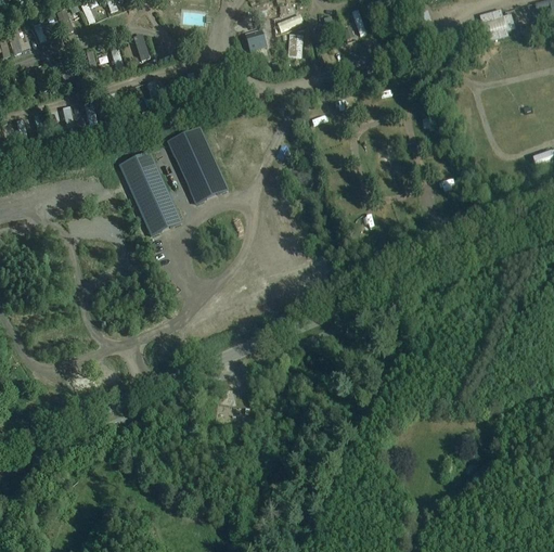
[(80,2),(88,21),(94,18),(87,0),(80,2)]
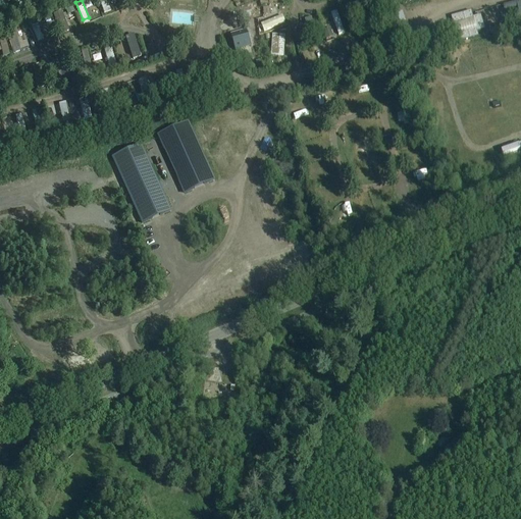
[(518,9),(508,12),(509,18),(520,14),(520,0),(516,0),(502,4),(503,9),(517,6),(518,9)]
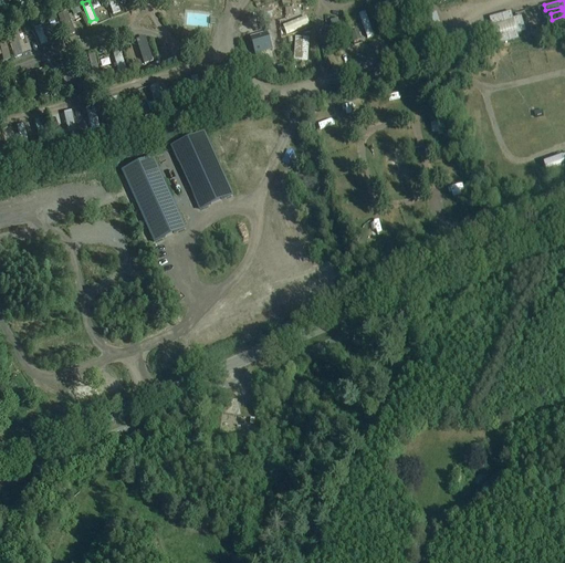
[(56,11),(64,31),(74,27),(71,19),(75,17),(71,6),(56,11)]
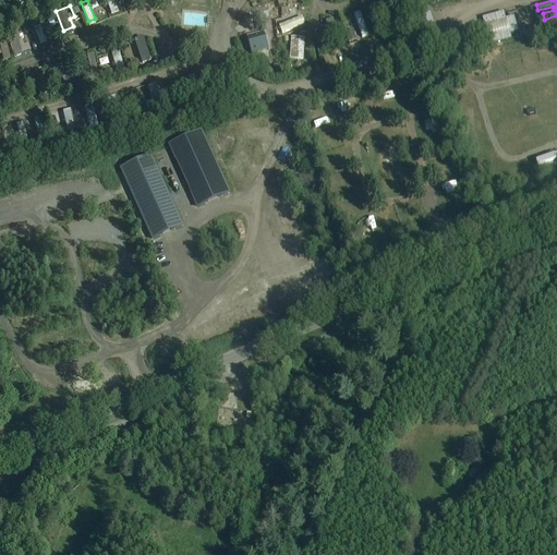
[(348,10),(341,13),(344,20),(351,16),(348,10)]
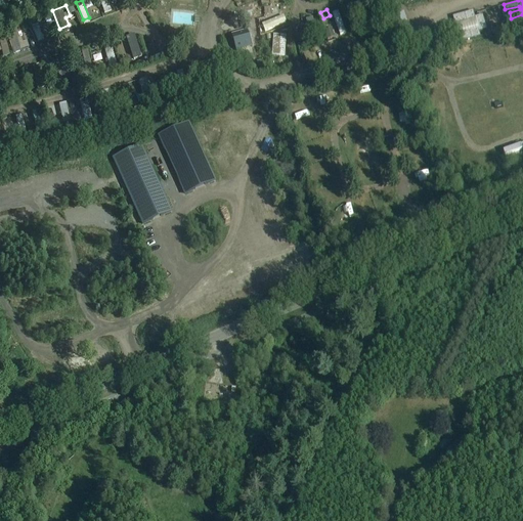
[(486,28),(482,13),(474,15),(472,9),(451,14),(460,40),(464,38),(480,34),(478,30),(486,28)]
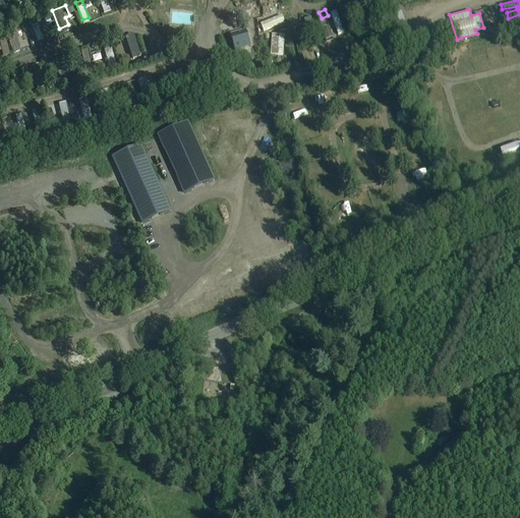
[(401,10),(389,14),(392,23),(404,19),(401,10)]
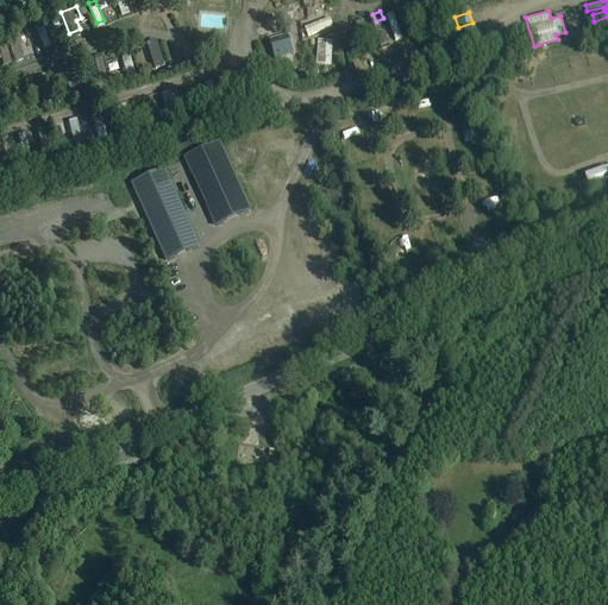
[(364,16),(356,17),(358,36),(368,35),(364,16)]
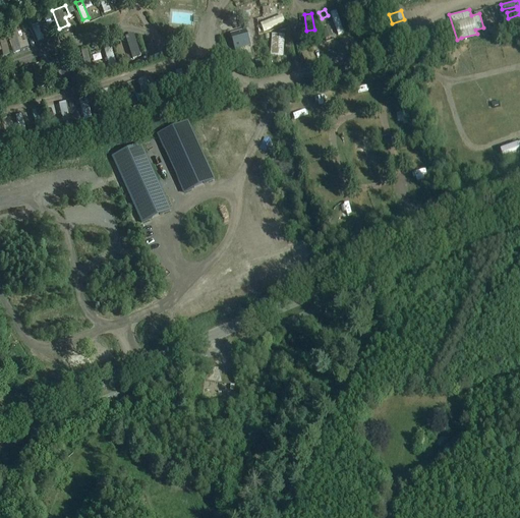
[(31,21),(37,38),(48,34),(42,17),(31,21)]
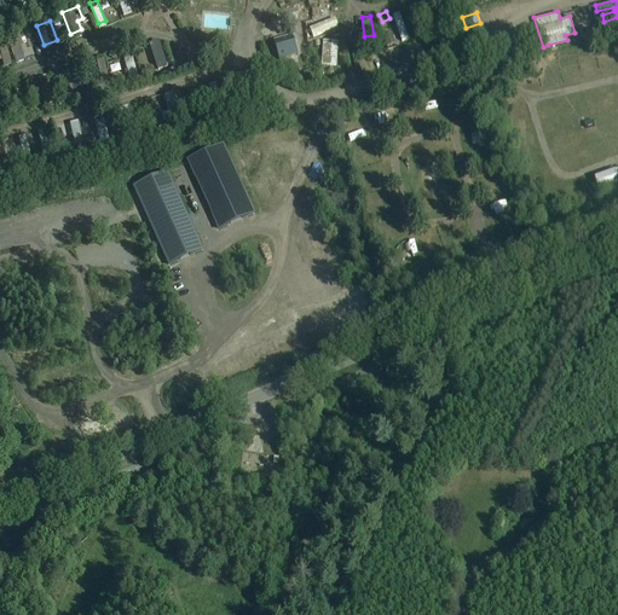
[(391,28),(383,30),(387,40),(394,38),(391,28)]
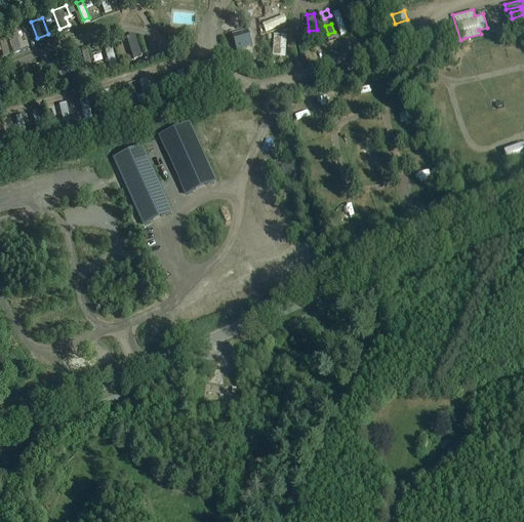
[(15,28),(7,29),(10,49),(17,48),(15,28)]
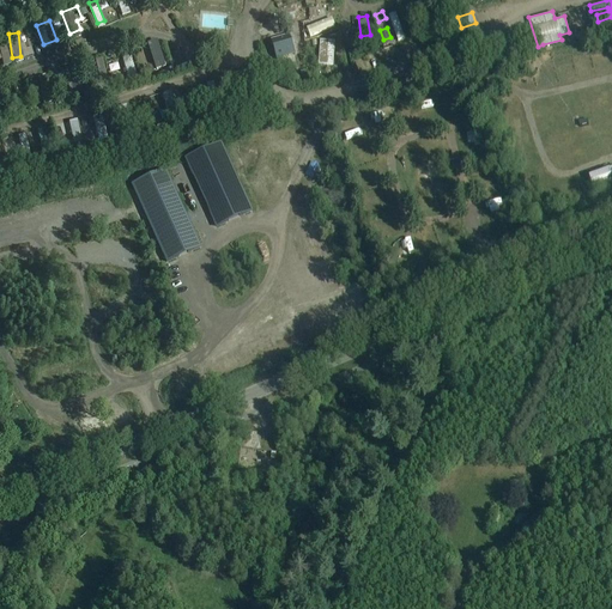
[(277,55),(295,50),(290,32),(272,37),(277,55)]
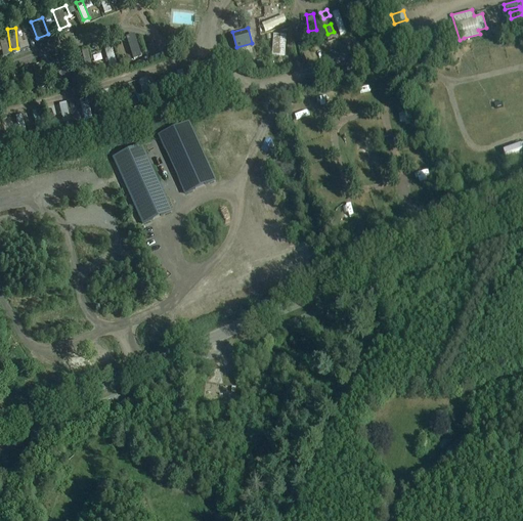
[(272,51),(286,51),(286,30),(272,30),(272,51)]
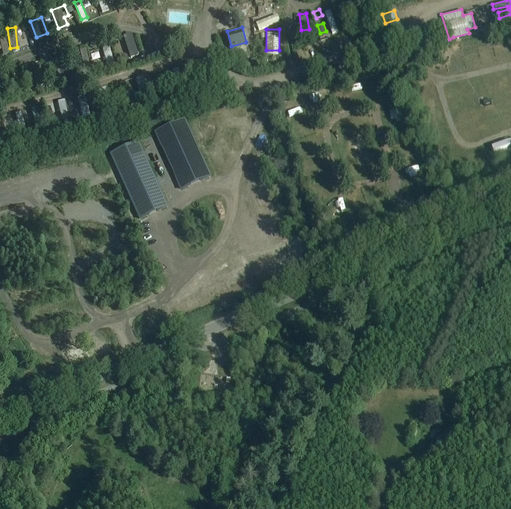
[(123,34),(124,50),(134,49),(133,33),(123,34)]
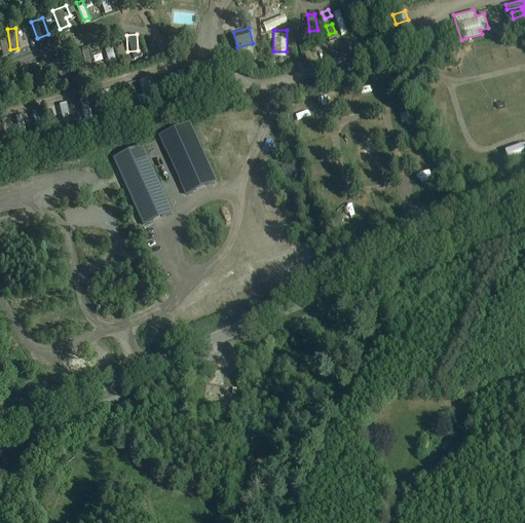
[(111,39),(103,41),(109,63),(116,61),(111,39)]
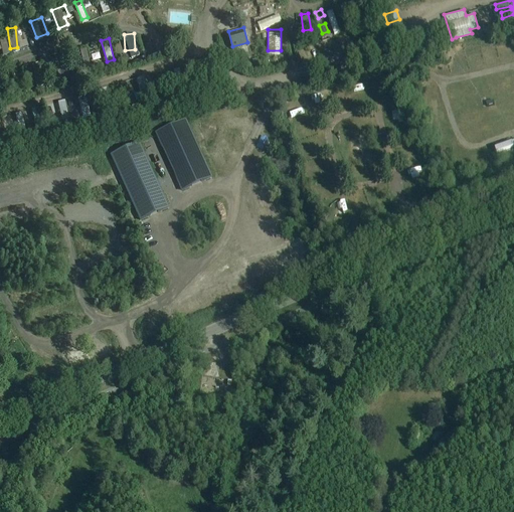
[(82,66),(90,65),(88,44),(80,45),(82,66)]
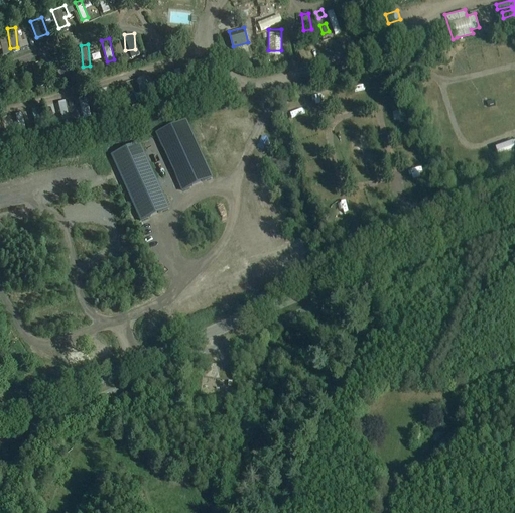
[(141,76),(145,91),(151,89),(147,74),(141,76)]
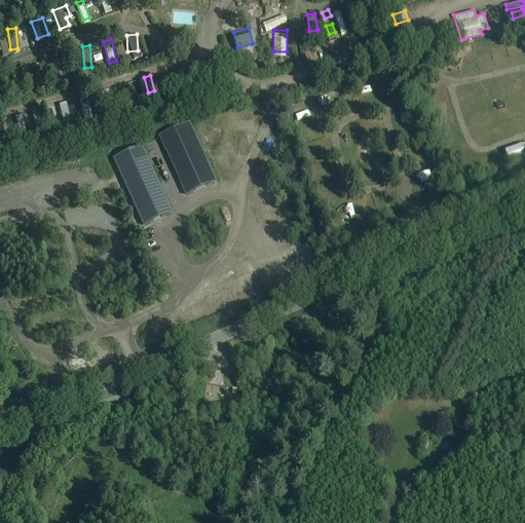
[(96,92),(100,106),(112,103),(107,88),(96,92)]
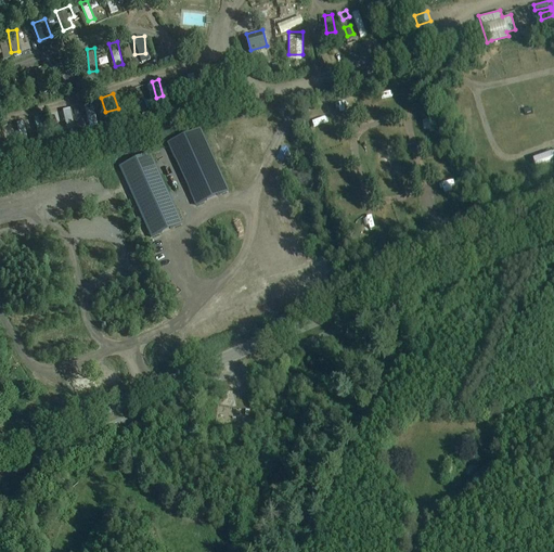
[(202,128),(170,141),(195,214),(226,201),(202,128)]
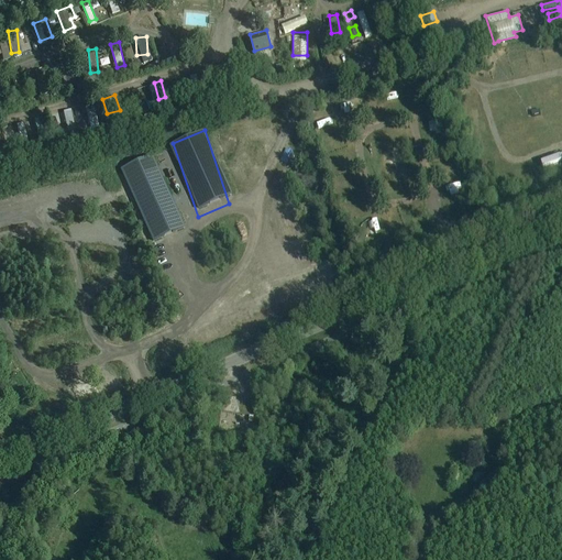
[(257,152),(270,153),(272,134),(260,133),(257,152)]
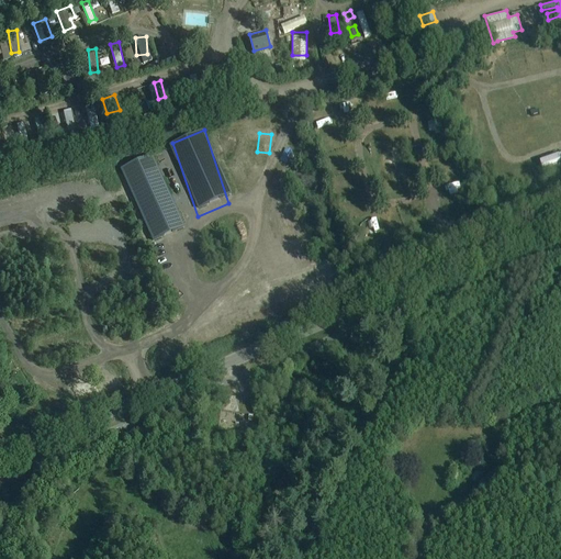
[(182,186),(149,200),(175,272),(206,259),(182,186)]
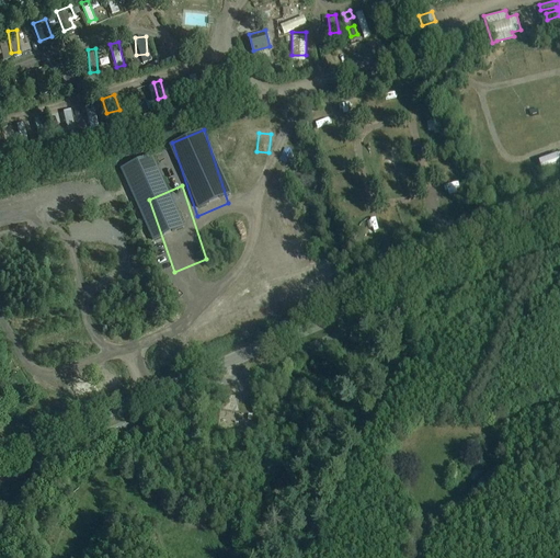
[(287,241),(273,249),(275,253),(290,247),(287,241)]
